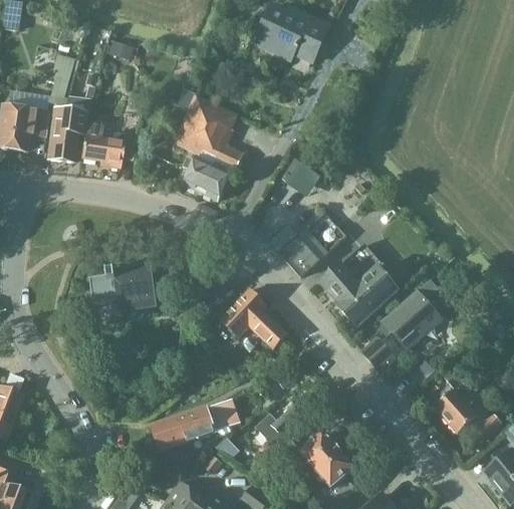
[(313,63),(330,22),(292,5),(289,10),(269,2),(252,42),(290,61),(294,54),(313,63)]
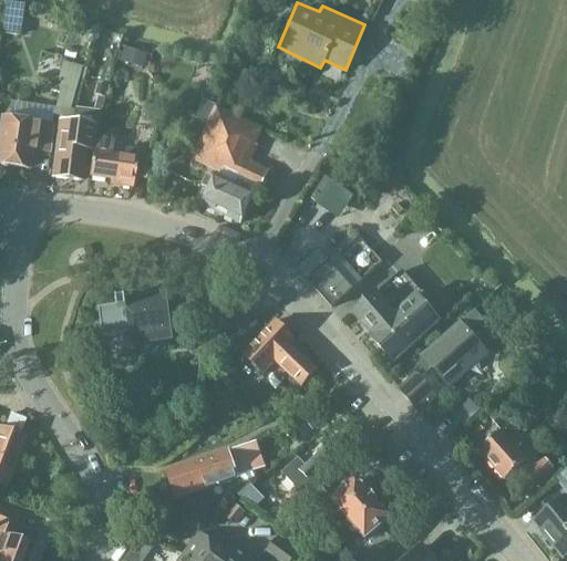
[(144,50),(122,43),(117,56),(140,63),(144,50)]
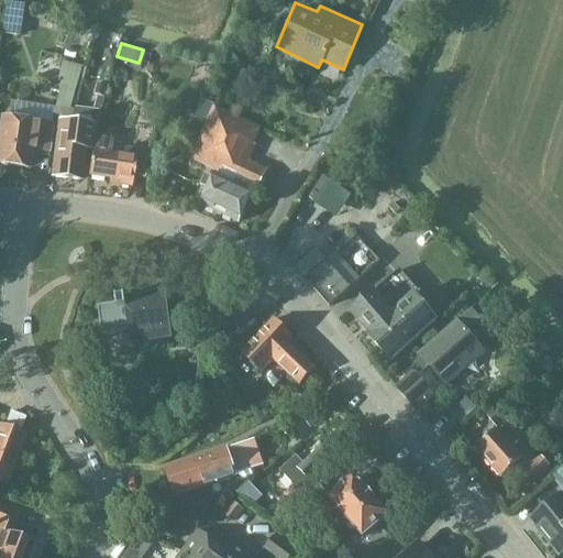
[(53,112),(57,113),(51,172),(80,175),(84,144),(90,144),(92,123),(96,123),(99,106),(74,102),(78,86),(64,83),(63,86),(61,85),(53,112)]
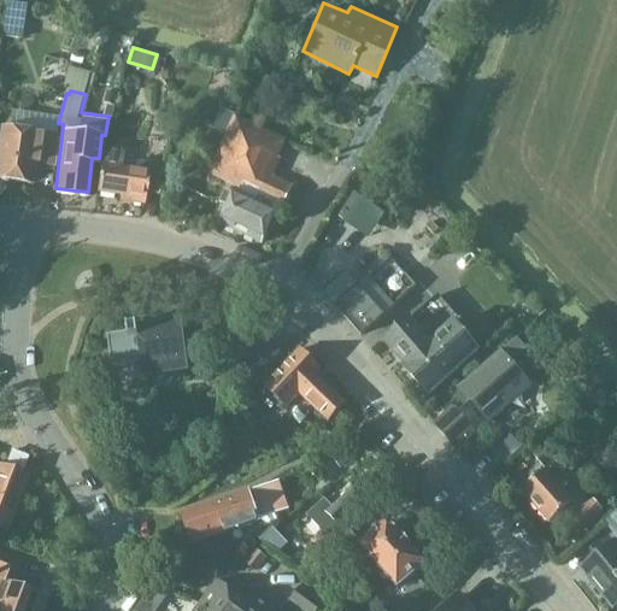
[(212,119),(228,127),(235,110),(219,103),(212,119)]
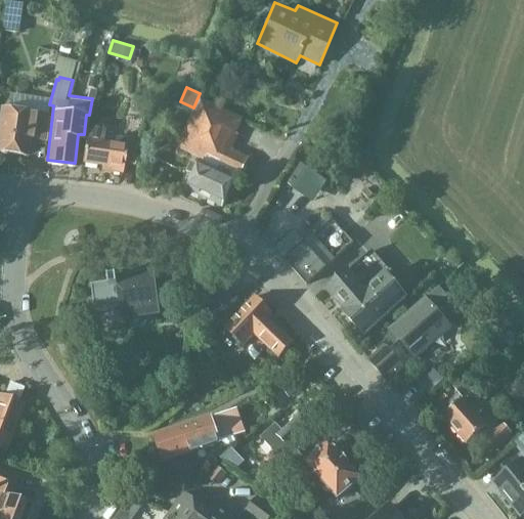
[(248,154),(231,145),(237,132),(234,131),(242,115),(199,96),(178,144),(201,155),(186,186),(223,200),(235,171),(239,172),(248,154)]
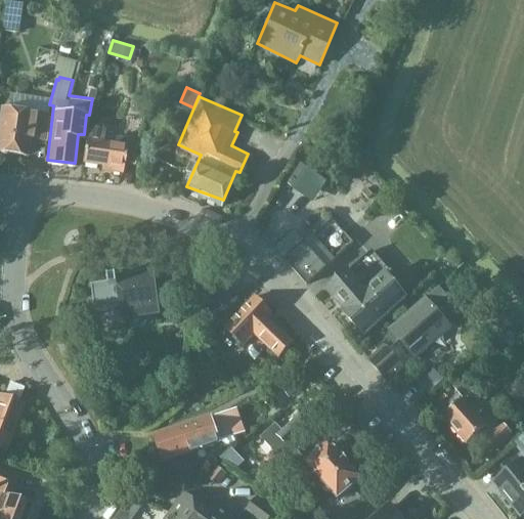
[(0,148),(25,153),(28,127),(33,128),(36,111),(0,105),(0,148)]
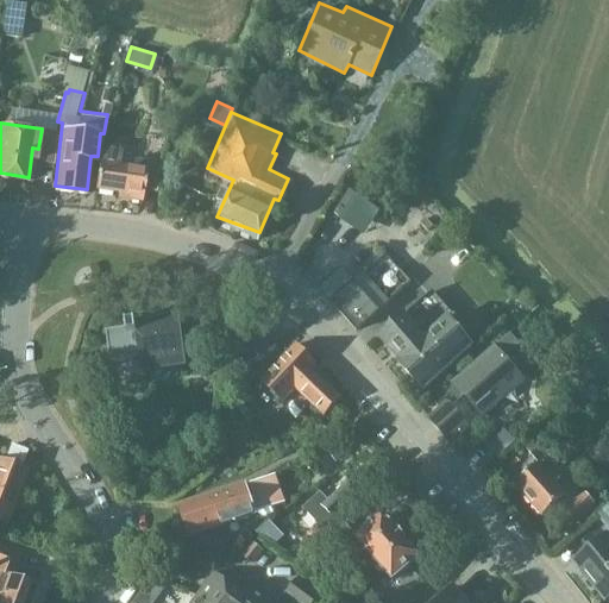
[(158,162),(146,161),(148,157),(132,155),(131,164),(118,162),(120,148),(117,144),(101,142),(99,159),(98,159),(94,186),(127,190),(127,195),(140,198),(143,186),(155,188),(158,162)]
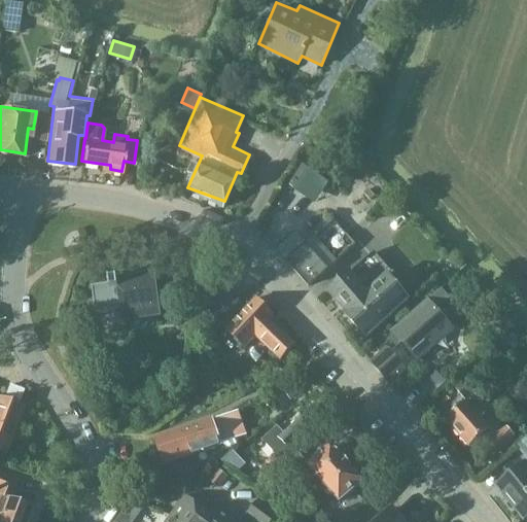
[(296,230),(276,247),(307,282),(327,266),(296,230)]
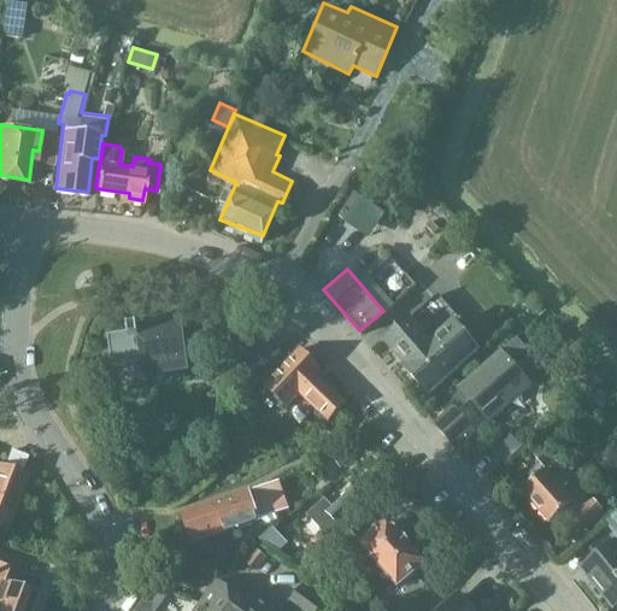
[(429,335),(409,311),(380,336),(400,360),(399,360),(425,393),(480,347),(452,316),(429,335)]
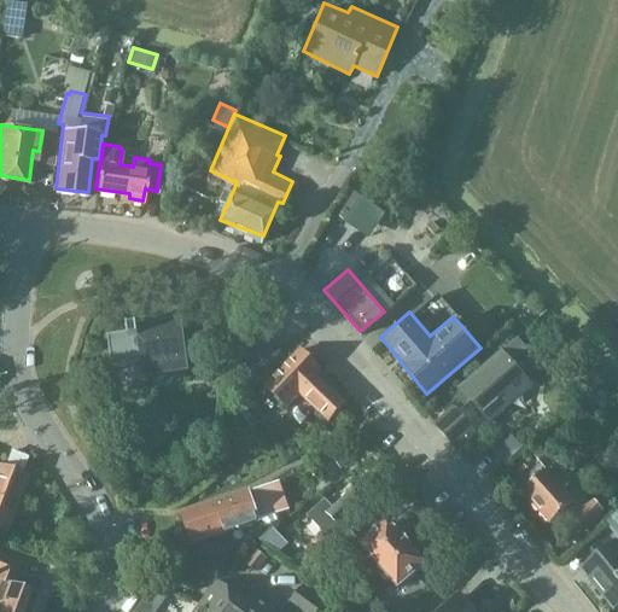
[(182,327),(178,327),(176,316),(126,324),(126,326),(127,326),(128,330),(108,333),(111,365),(126,362),(128,378),(145,376),(143,366),(182,360),(181,350),(185,349),(182,327)]
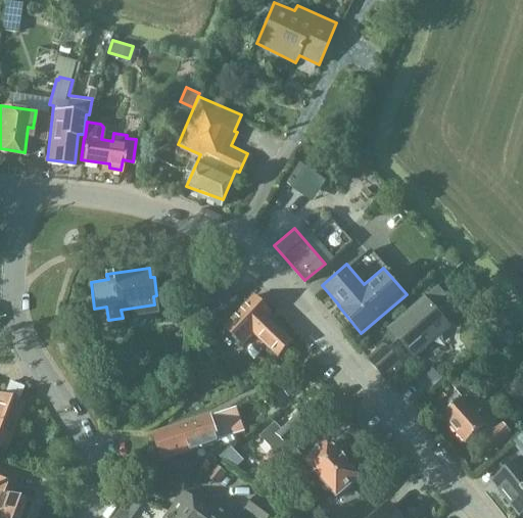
[(237,295),(221,278),(199,298),(217,316),(237,295)]
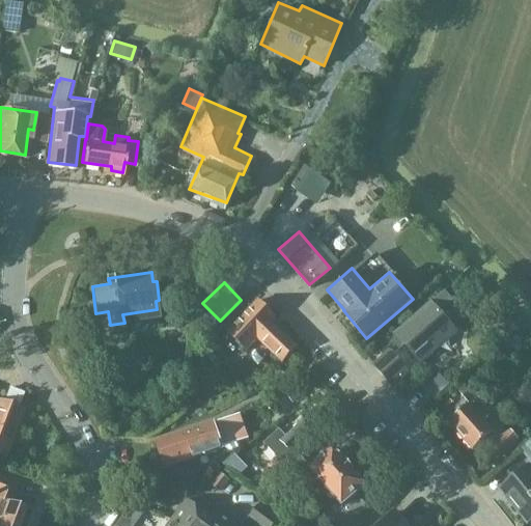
[(445,288),(432,299),(396,330),(397,332),(380,348),(384,353),(373,362),(393,384),(409,369),(393,352),(406,340),(422,360),(458,329),(441,308),(453,297),(445,288)]
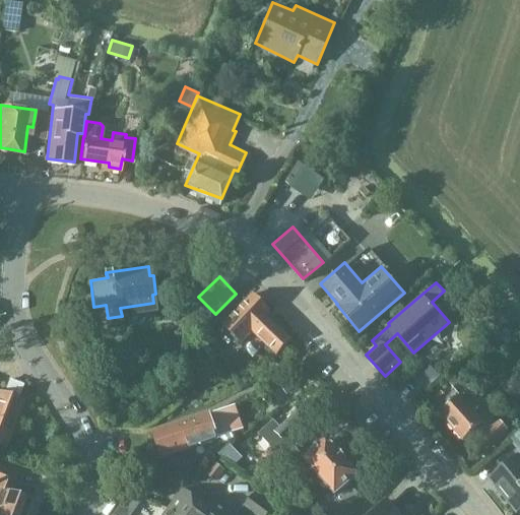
[(252,291),(238,306),(222,322),(241,339),(251,328),(276,350),(290,335),(266,313),(271,309),(252,291)]
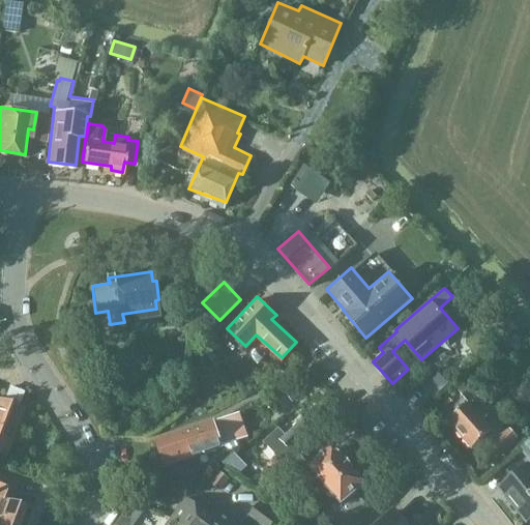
[(524,341),(513,329),(481,359),(492,371),(524,341)]
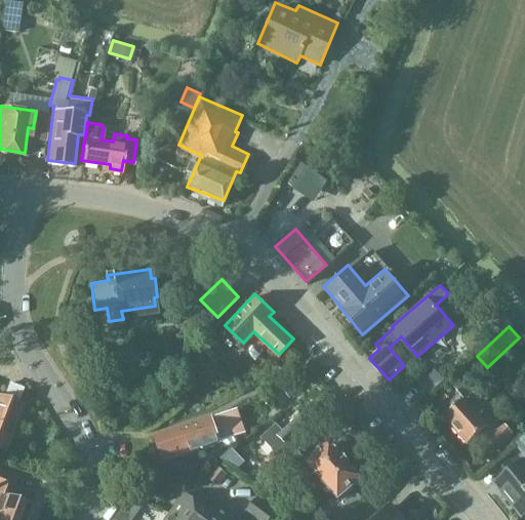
[(457,388),(476,371),(469,362),(450,378),(457,388)]
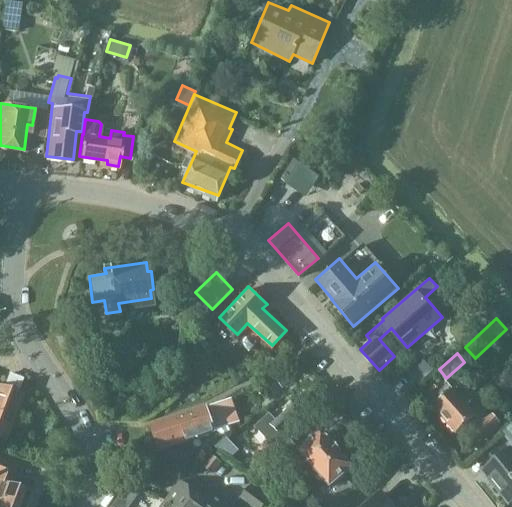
[(0,382),(0,435),(5,437),(22,391),(16,389),(21,376),(8,371),(3,384),(0,382)]
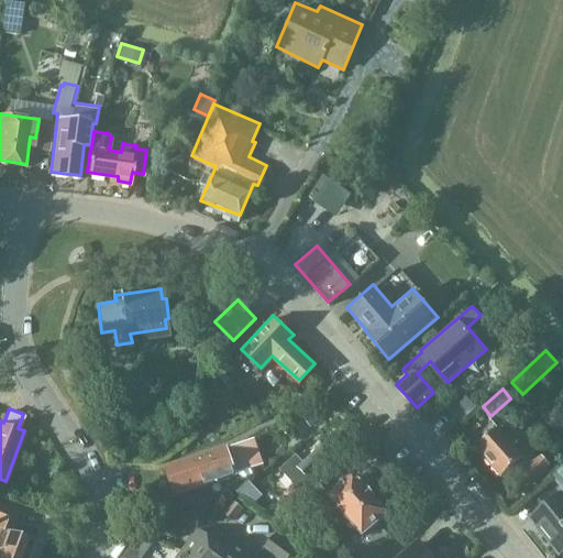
[(534,455),(527,446),(525,444),(518,449),(497,425),(472,446),(497,476),(517,460),(522,466),(518,469),(523,476),(529,481),(549,463),(539,451),(534,455)]
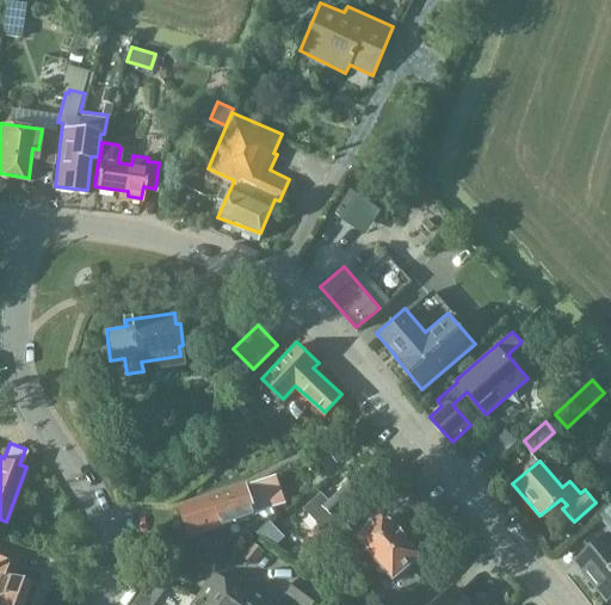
[(323,530),(376,480),(363,467),(328,498),(320,489),(302,506),(323,530)]
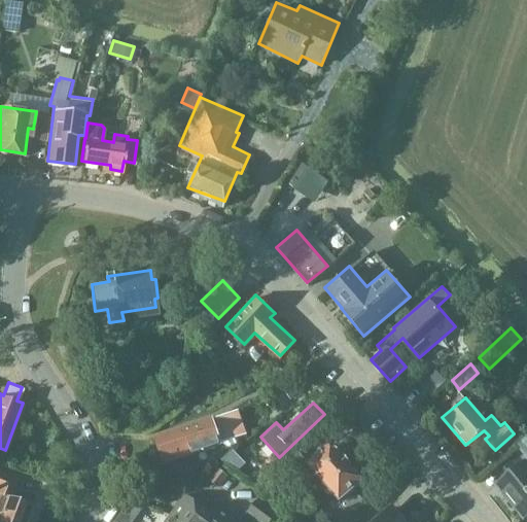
[(212,415),(182,424),(191,452),(221,443),(221,442),(236,437),(247,432),(239,407),(212,416),(212,415)]
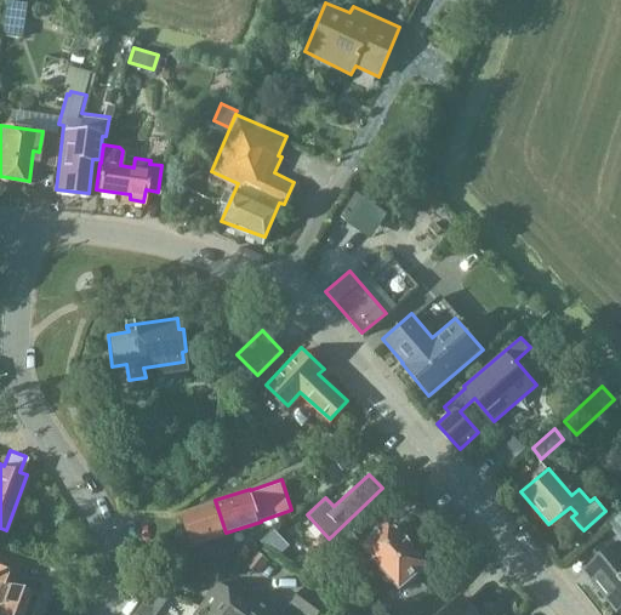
[(226,533),(215,500),(180,512),(191,545),(226,533)]
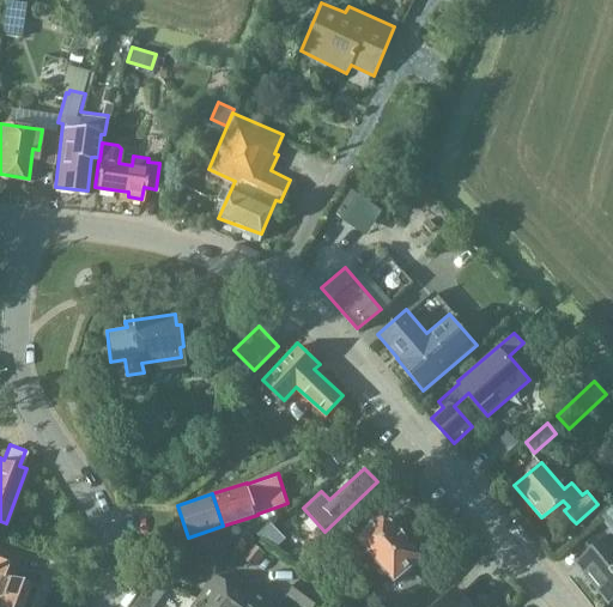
[(612,507),(602,516),(612,528),(612,530),(581,558),(590,569),(586,572),(608,600),(612,595),(612,507)]
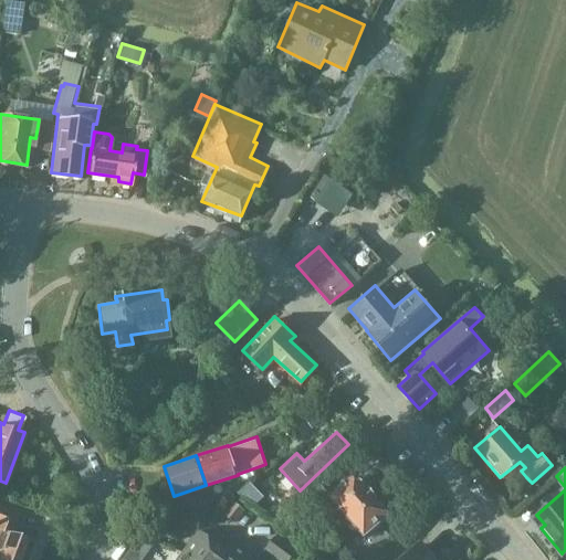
[(306,495),(346,540),(352,547),(354,545),(366,559),(390,537),(378,524),(389,514),(355,476),(332,497),(320,484),(306,495)]
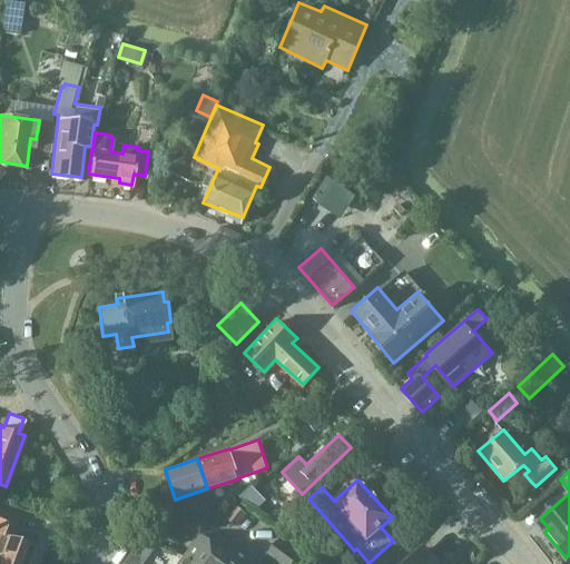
[(244,512),(235,505),(226,516),(235,522),(244,512)]
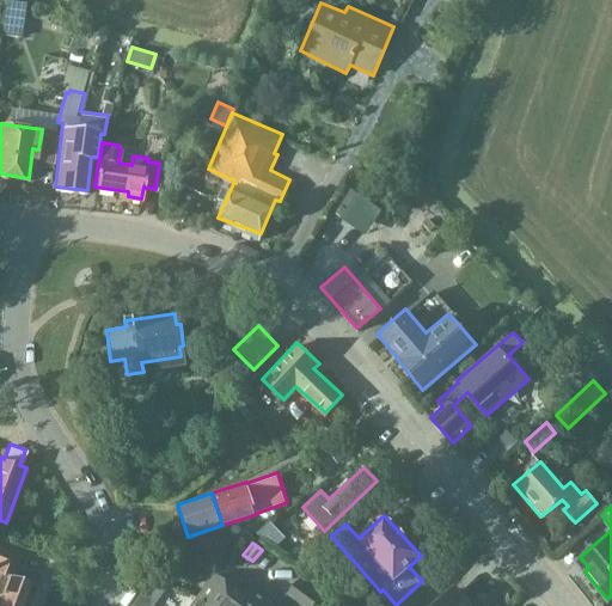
[(310,554),(305,546),(297,548),(289,552),(298,563),(310,554)]
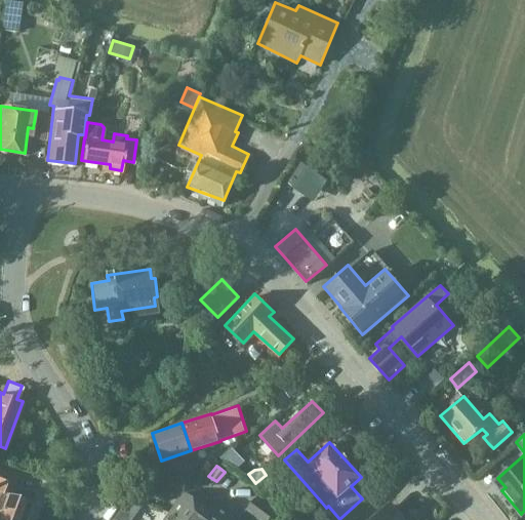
[(0,519),(27,519),(33,506),(7,496),(15,476),(0,470),(0,519)]
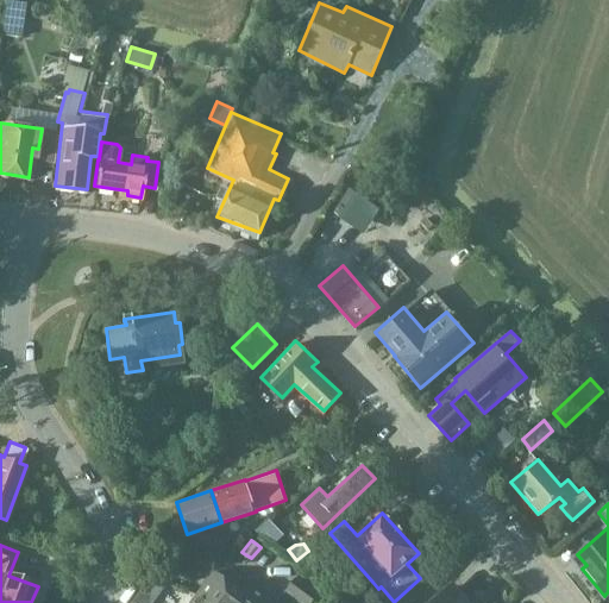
[(213,602),(238,602),(246,592),(245,592),(213,567),(196,591),(207,598),(213,602)]
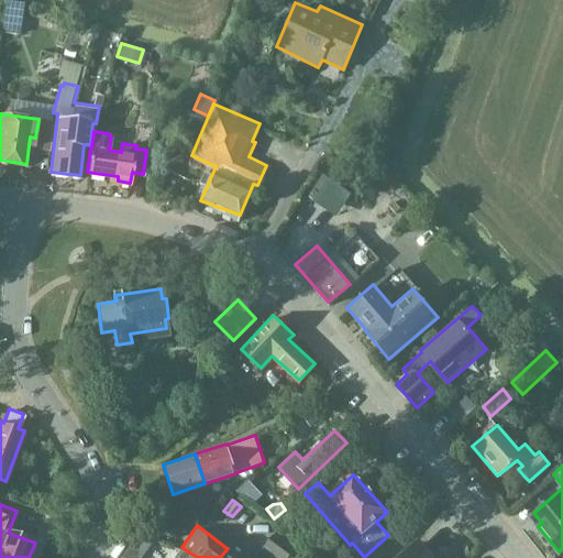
[(134,535),(130,543),(142,550),(151,537),(147,536),(136,532),(134,535)]
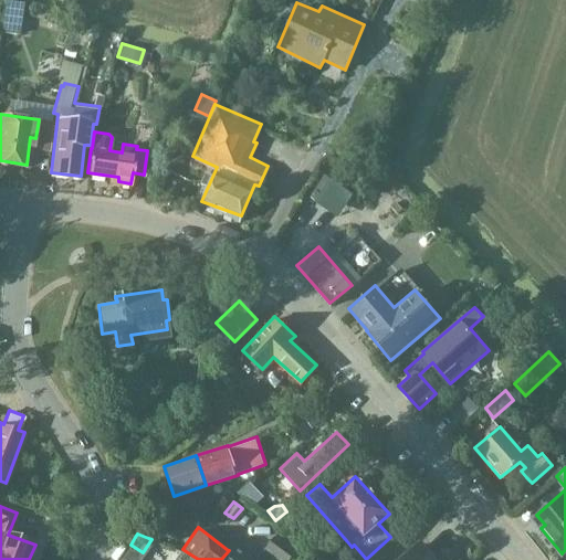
[(287,559),(296,549),(274,534),(264,546),(283,559),(287,559)]
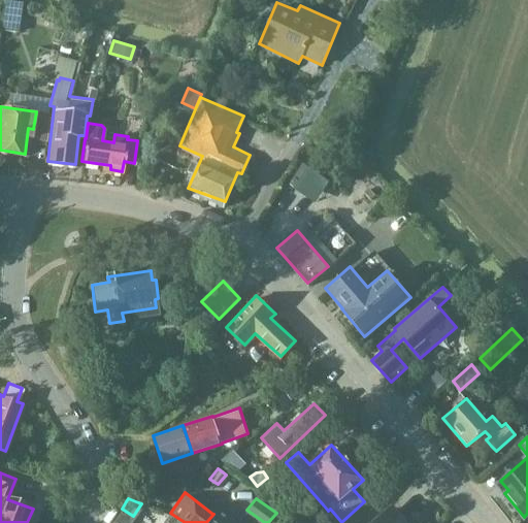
[(220,504),(212,514),(213,514),(206,522),(236,522),(239,520),(220,504)]
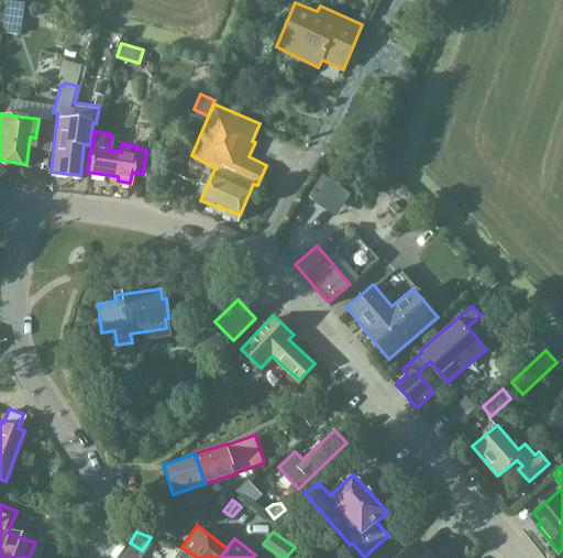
[(434,557),(419,538),(394,557),(434,557)]
